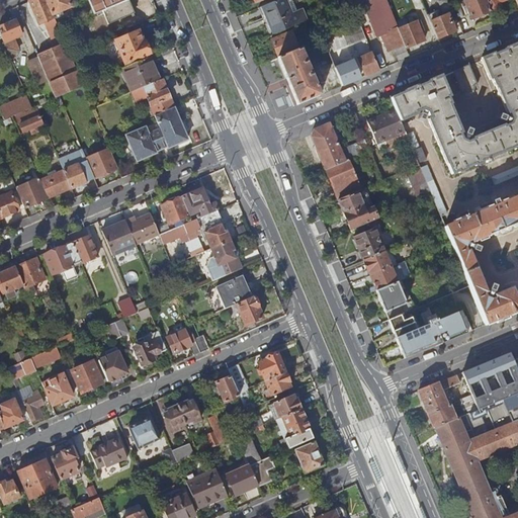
[(33,0),(28,2),(38,25),(42,24),(48,21),(53,31),(47,34),(50,40),(52,39),(56,49),(36,57),(37,59),(48,81),(55,99),(59,98),(83,88),(82,87),(69,55),(59,30),(53,16),(45,0),(33,0)]
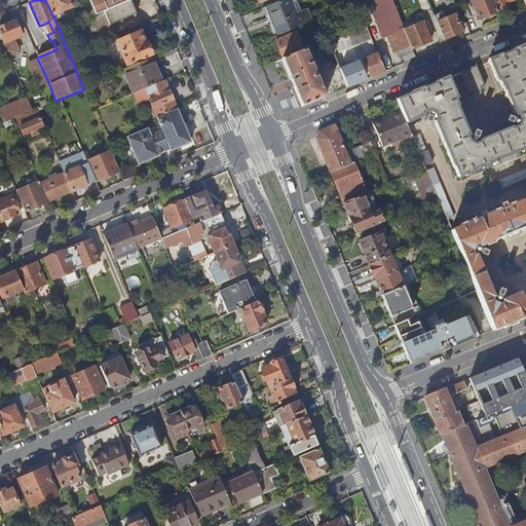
[(45,0),(53,16),(72,8),(68,0),(45,0)]
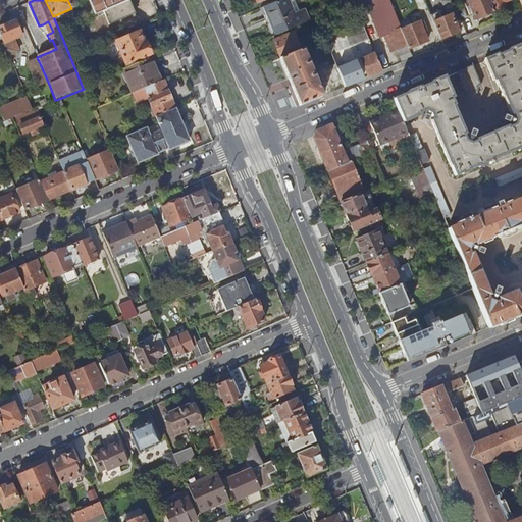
[(88,2),(94,16),(103,12),(129,1),(128,0),(90,0),(88,1),(88,2)]
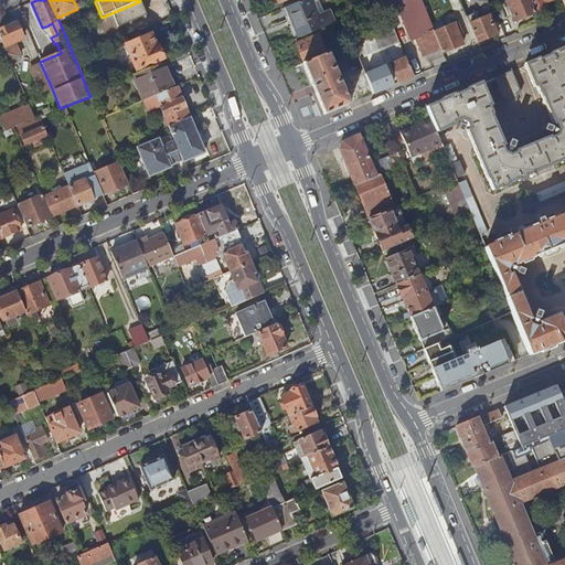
[(304,0),(285,8),(297,38),(334,22),(329,9),(323,11),(318,0),(304,0)]
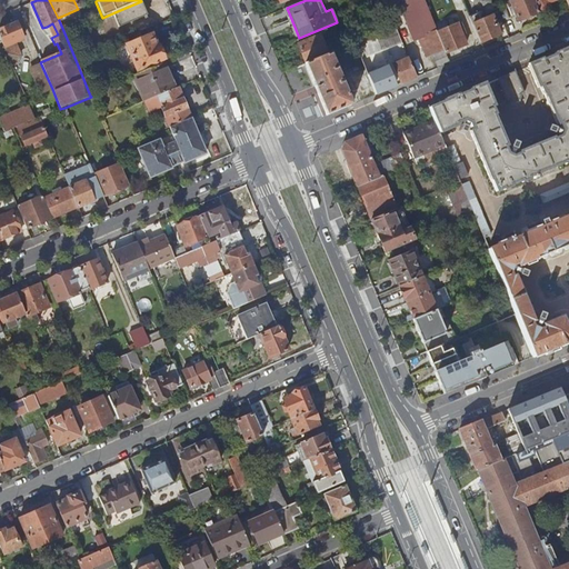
[(419,38),(426,55),(431,52),(432,56),(445,51),(437,32),(422,0),(399,0),(397,1),(413,40),(419,38)]
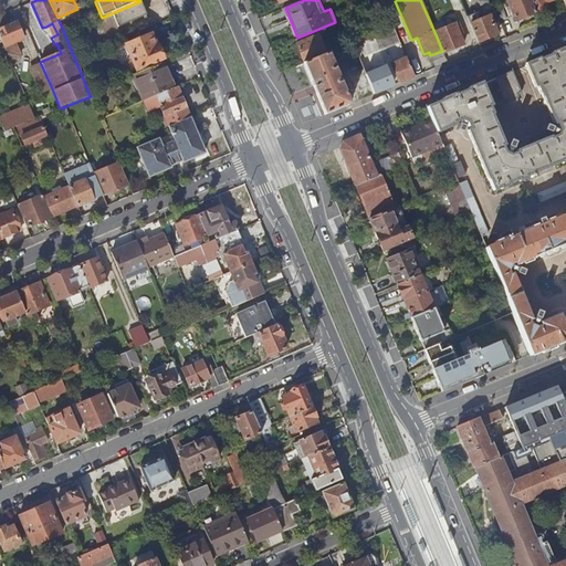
[(449,0),(454,12),(462,9),(459,0),(449,0)]
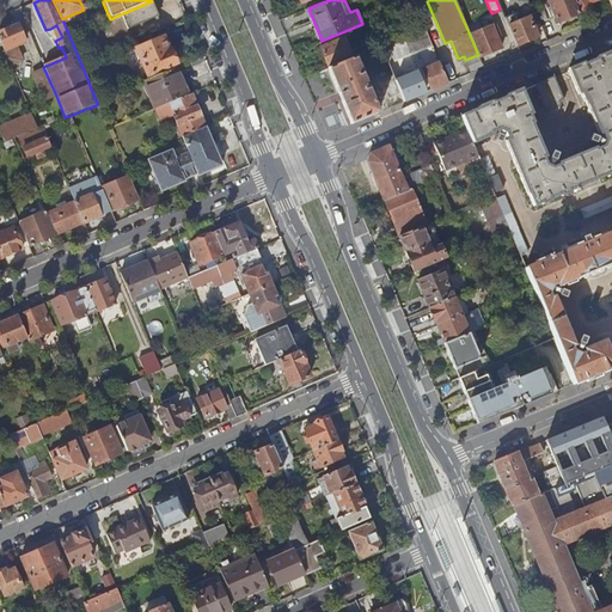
[(519,0),(516,1),(524,16),(534,11),(530,0),(519,0)]
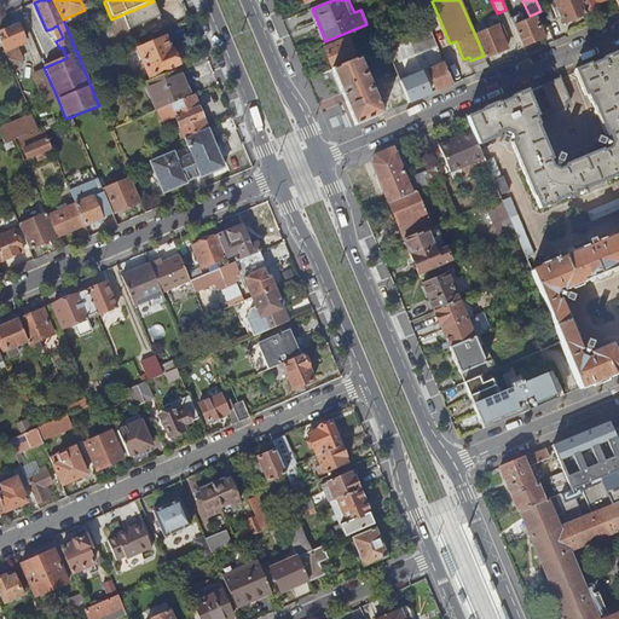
[(557,7),(559,11),(563,23),(586,13),(579,0),(559,0),(554,3),(557,7)]
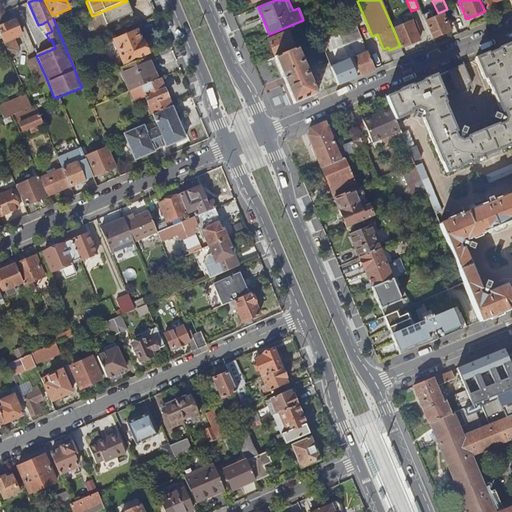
[(479,0),(485,11),(494,7),(493,3),(500,0),(499,0),(479,0)]
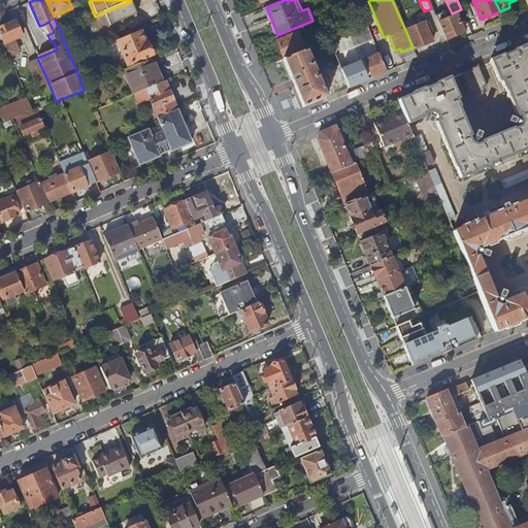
[(104,12),(109,26),(136,14),(131,1),(104,12)]
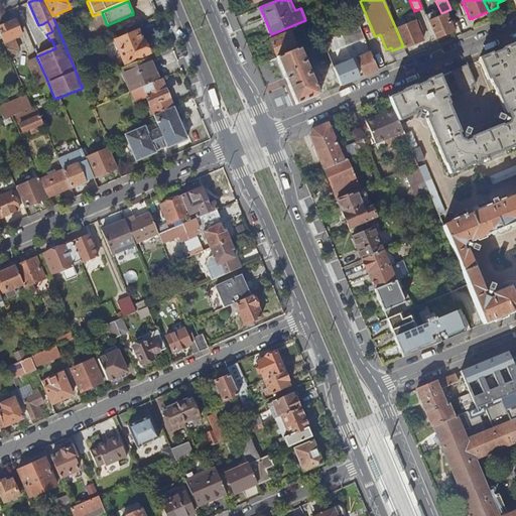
[(80,5),(86,19),(93,16),(87,2),(80,5)]
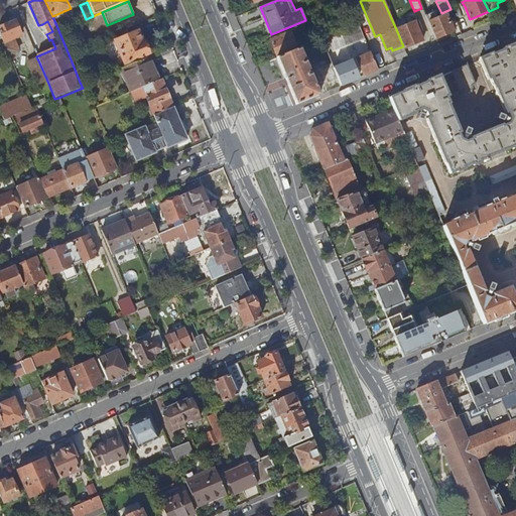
[(331,10),(335,18),(353,10),(349,2),(331,10)]
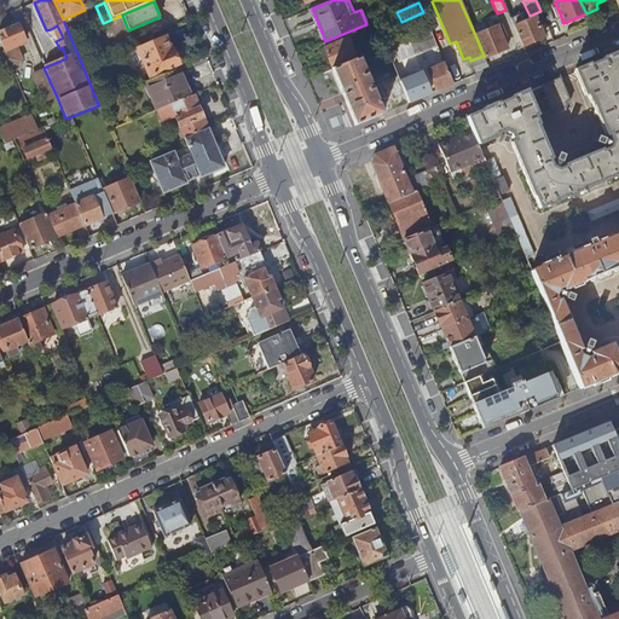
[(510,18),(522,46),(543,38),(534,17),(527,21),(521,23),(518,16),(510,18)]
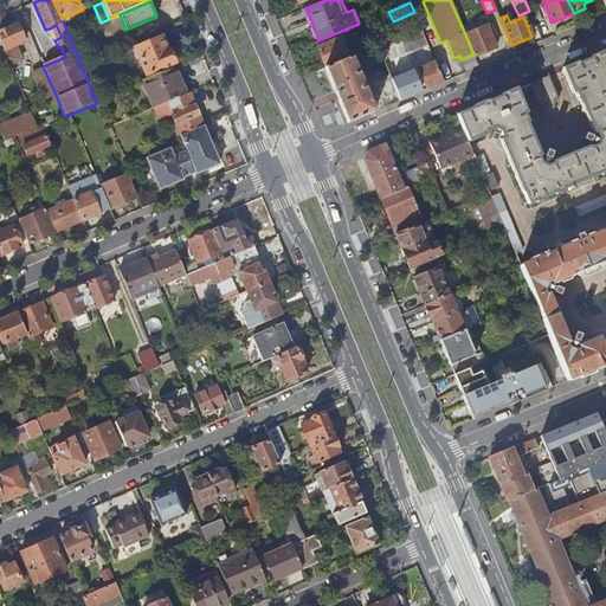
[(407,21),(412,31),(421,27),(417,17),(407,21)]
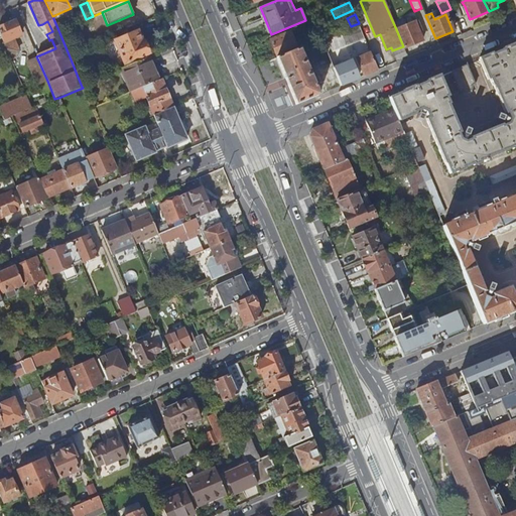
[(42,24),(46,34),(52,31),(47,21),(42,24)]
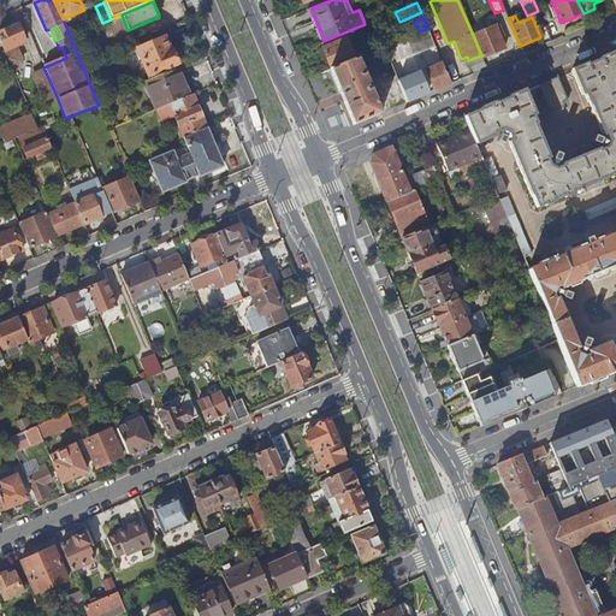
[(0,33),(0,42),(11,66),(22,61),(16,48),(22,45),(23,46),(25,45),(18,27),(0,33)]
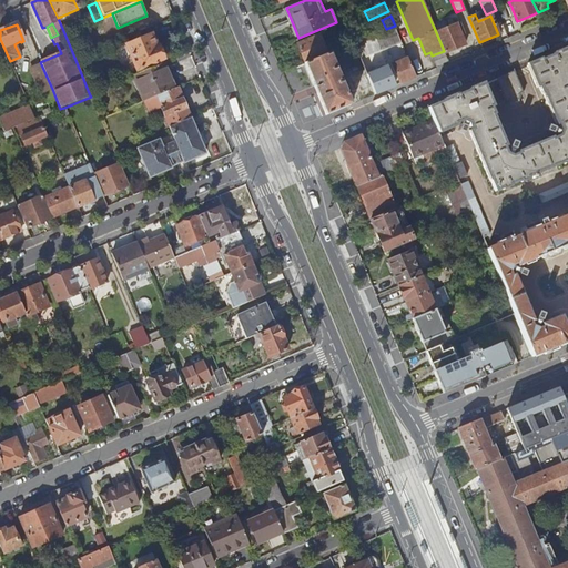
[(436,32),(444,51),(444,52),(445,52),(465,44),(457,24),(436,32)]
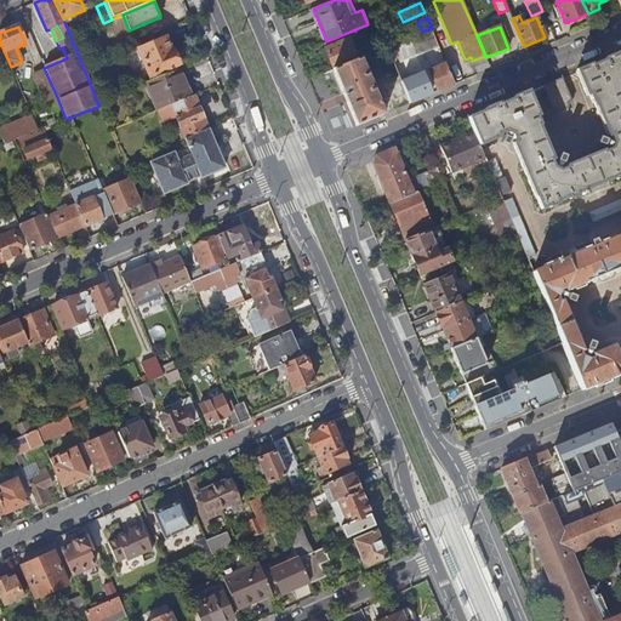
[(387,46),(394,66),(439,46),(432,28),(422,32),(387,46)]
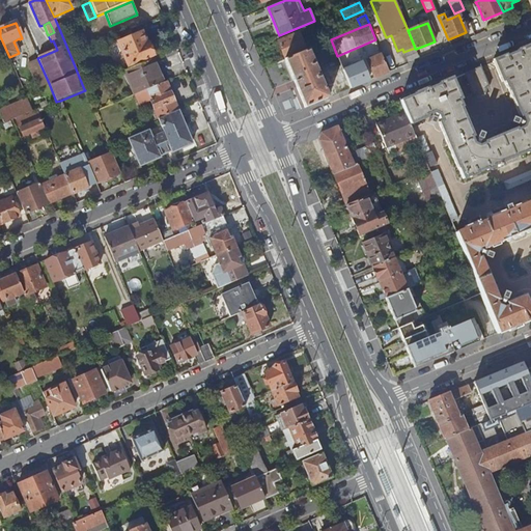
[(277,42),(284,59),(309,49),(308,47),(305,48),(299,31),(277,42)]
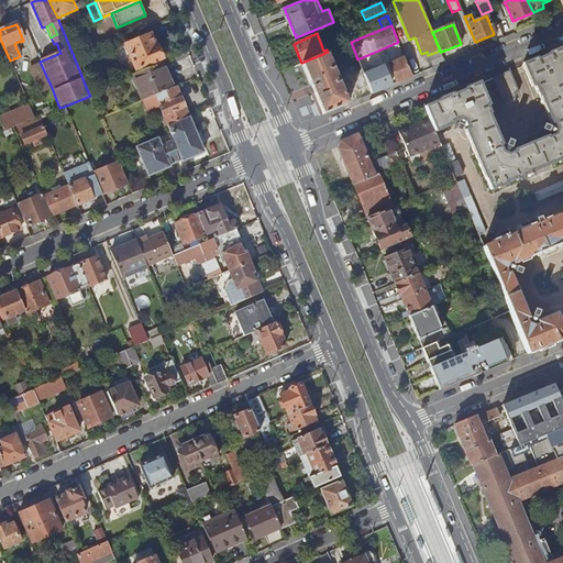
[(134,43),(127,46),(136,72),(162,61),(151,35),(140,40),(138,34),(132,37),(134,43)]
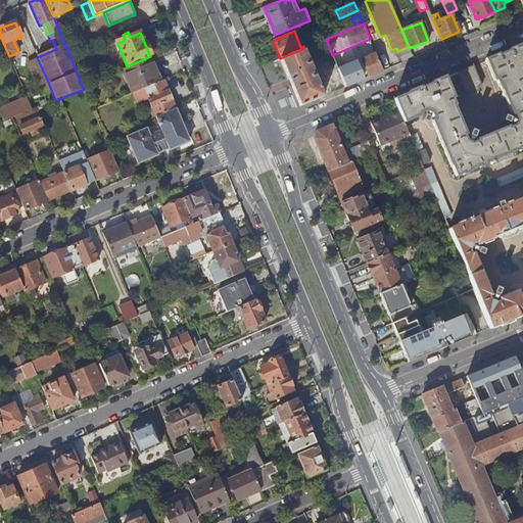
[(28,36),(34,50),(44,45),(40,36),(38,37),(36,34),(31,36),(31,35),(28,36)]
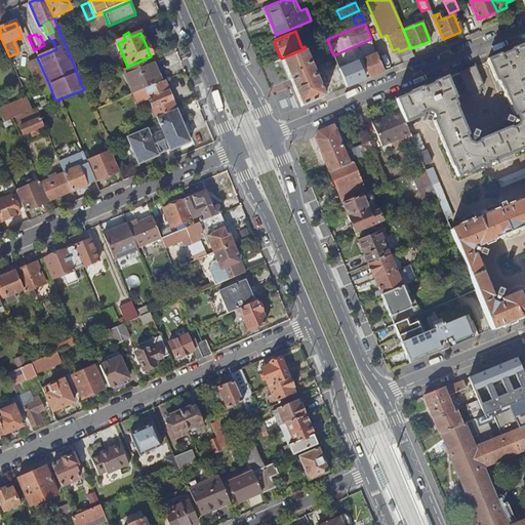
[(434,122),(453,166),(457,176),(465,173),(466,175),(471,173),(470,171),(481,167),(482,168),(487,166),(487,164),(521,150),(522,152),(524,150),(524,82),(522,76),(524,70),(524,45),(487,62),(496,81),(498,80),(500,87),(501,86),(514,115),(516,114),(519,121),(516,127),(510,130),(509,128),(479,140),(480,143),(473,146),(467,144),(465,136),(466,135),(454,107),(455,106),(452,99),(454,98),(446,79),(396,99),(401,111),(406,123),(420,116),(420,114),(428,111),(434,114),(436,121),(434,122)]
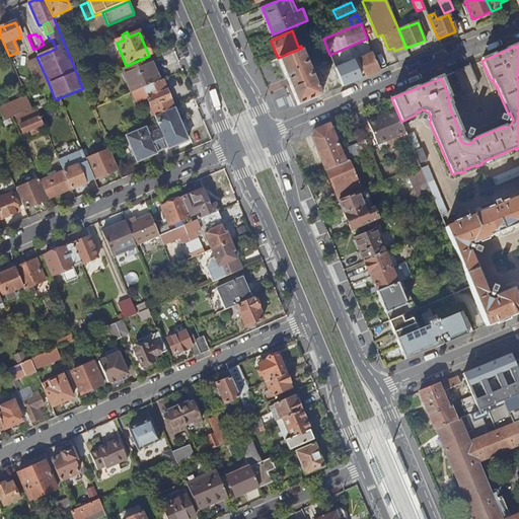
[(278,58),(298,104),(321,95),(321,93),(323,92),(320,86),(318,87),(302,48),(278,58)]
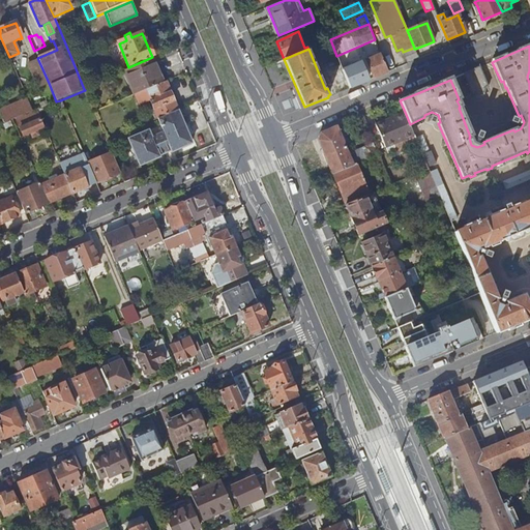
[(404,53),(408,60),(417,56),(415,49),(414,49),(404,53)]
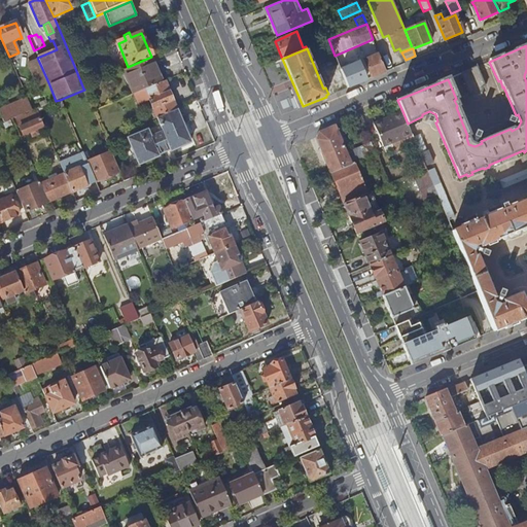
[(363,57),(372,77),(386,71),(379,54),(366,59),(365,56),(363,57)]
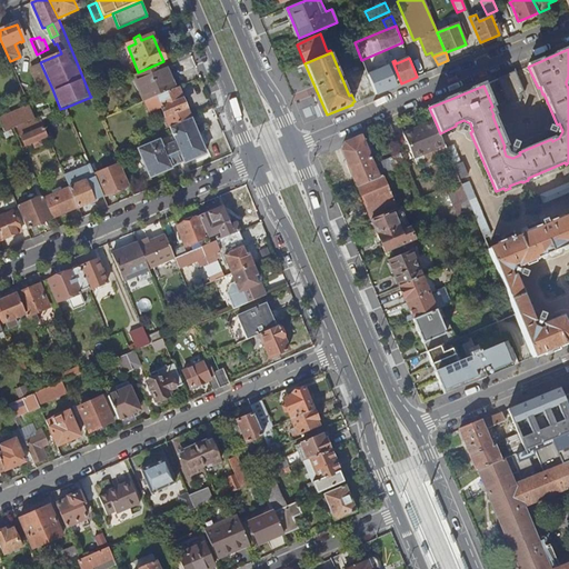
[(30,70),(41,95),(52,89),(41,65),(30,70)]
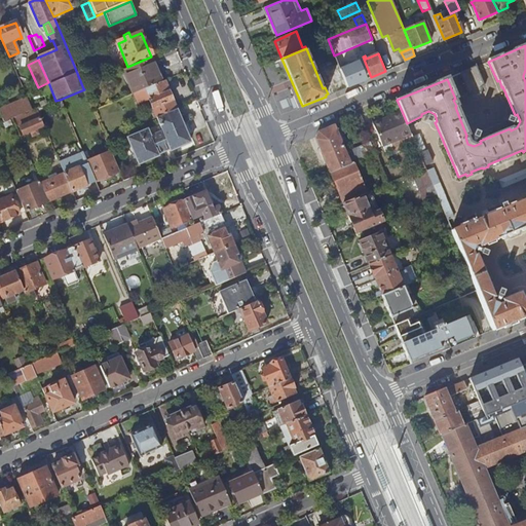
[(123,71),(134,95),(145,90),(161,83),(151,60),(123,71)]
